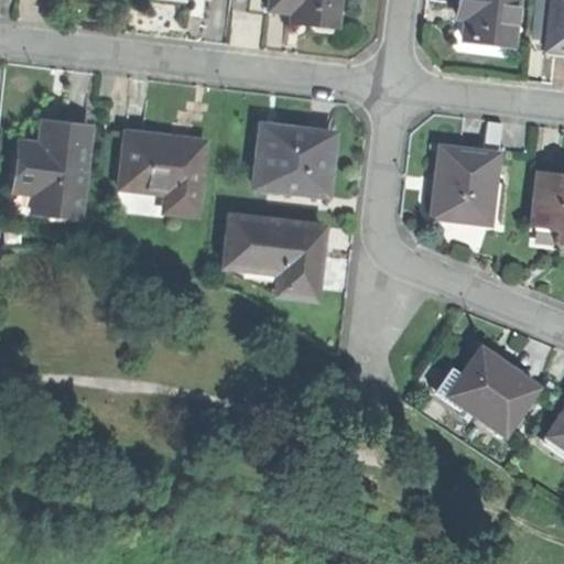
[(270,0),(269,11),(292,14),(292,21),(306,22),(335,25),(337,0),(270,0)]
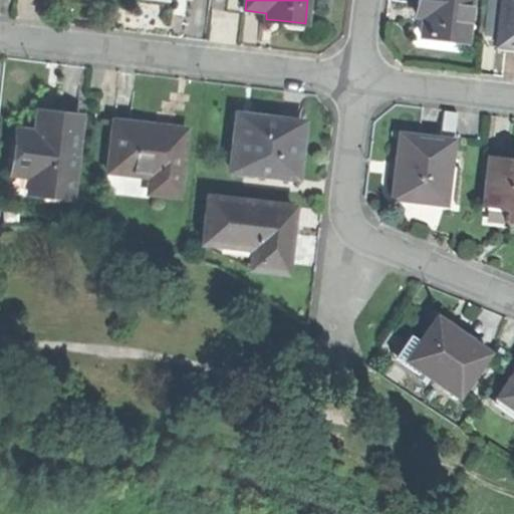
[(472,0),(418,0),(417,14),(425,15),(422,36),(467,41),(472,0)]
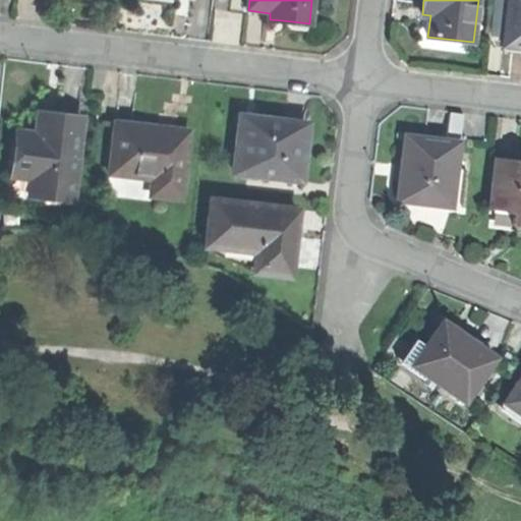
[(520,0),(510,0),(505,46),(520,48),(520,0)]
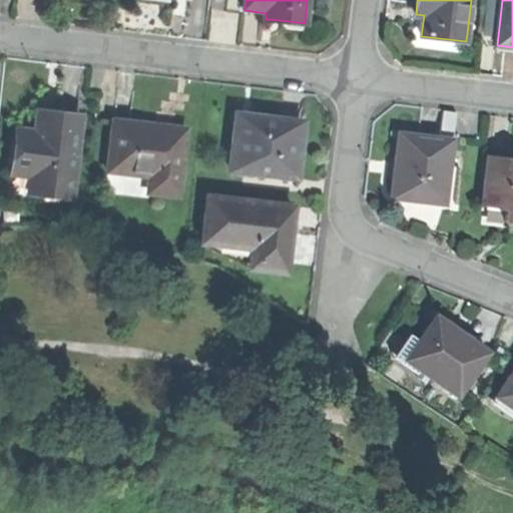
[(28,192),(71,197),(80,118),(56,116),(37,113),(35,131),(17,129),(12,173),(30,175),(28,192)]
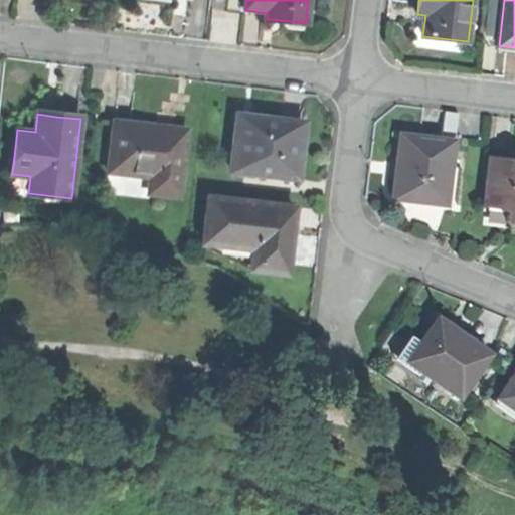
[(236,134),(232,170),(290,176),(292,162),(300,163),(305,125),(277,122),(253,119),(251,135),(236,134)]
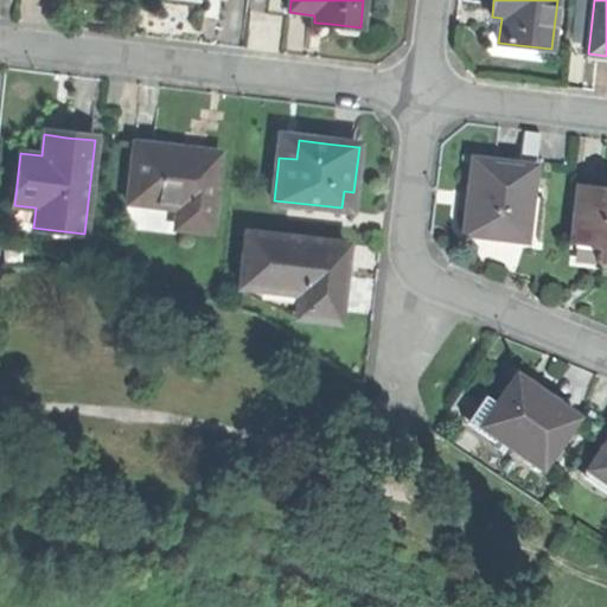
[(133,142),(126,203),(184,210),(181,229),(209,232),(218,153),(172,147),(133,142)]
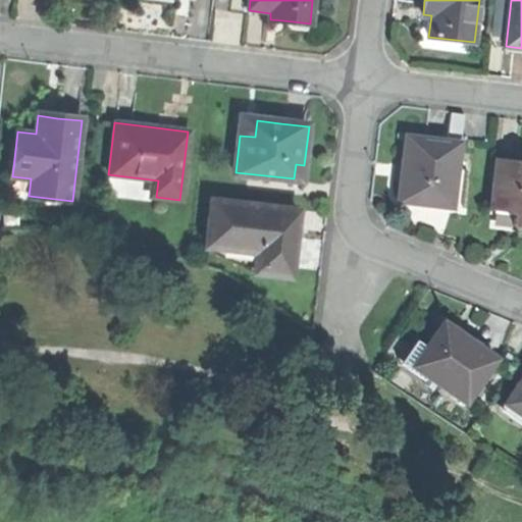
[(407,165),(404,201),(425,204),(452,206),(458,143),(404,138),(401,165),(407,165)]
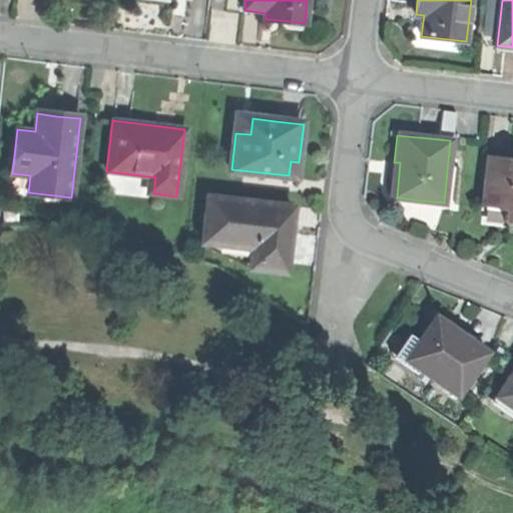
[(487,154),(483,206),(506,208),(504,224),(512,224),(512,156),(505,156),(487,154)]
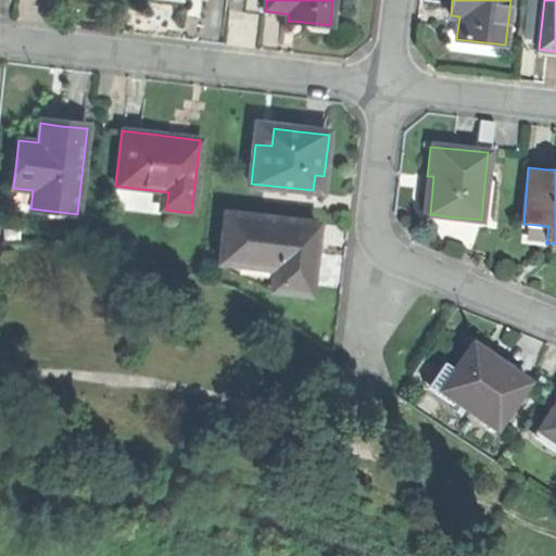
[(422,214),(430,214),(433,176),(427,176),(422,214)]
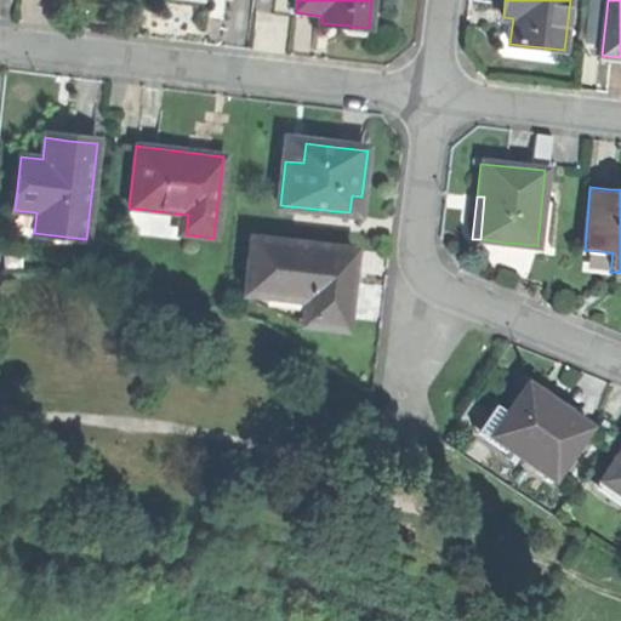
[(186,240),(186,234),(188,215),(129,208),(126,233),(186,240)]
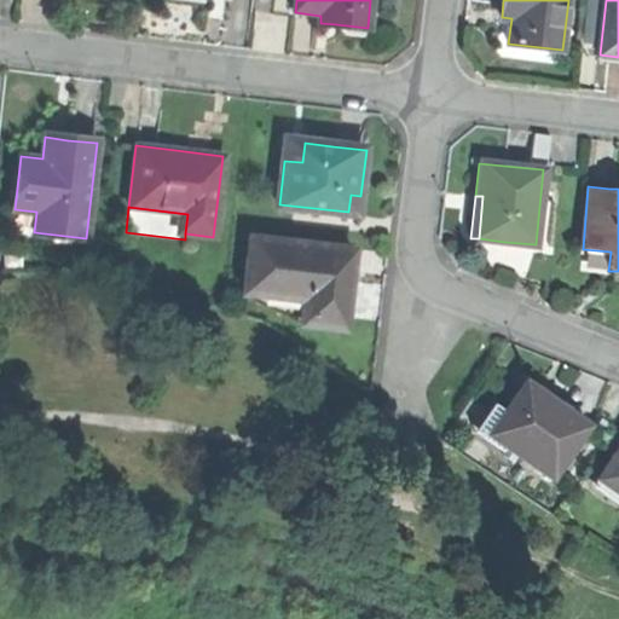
[(354,250),(254,238),(248,290),(307,298),(305,322),(346,327),(351,290),(354,250)]
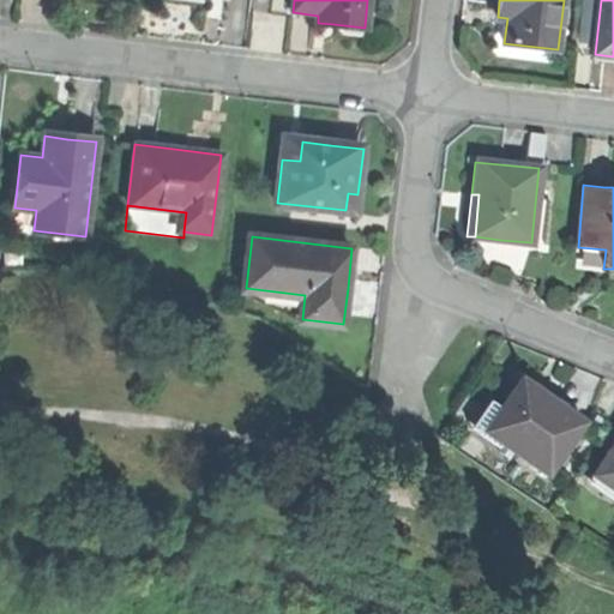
[(603,272),(603,269),(606,250),(578,247),(576,270),(603,272)]
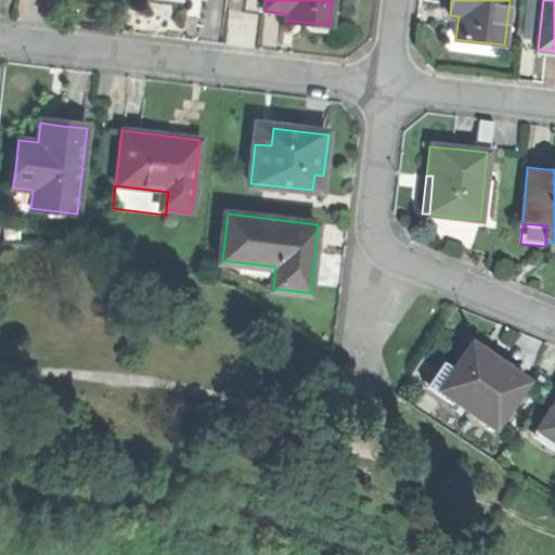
[(221,266),(273,288),(275,267),(222,260),(221,266)]
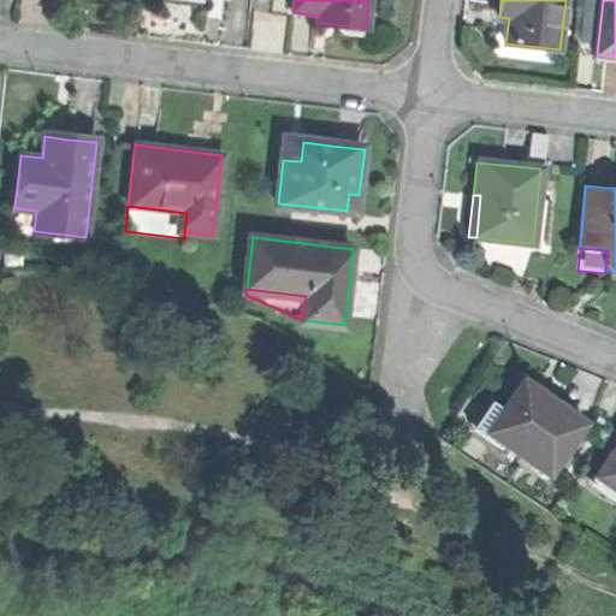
[(489,430),(550,474),(587,424),(554,398),(525,379),(489,430)]
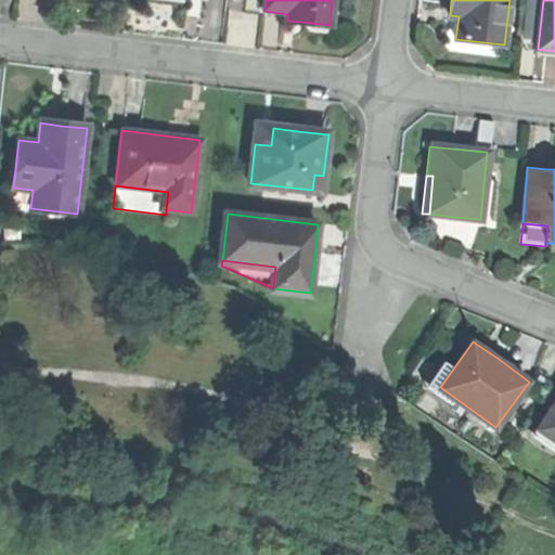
[(554,404),(539,428),(554,439),(554,404)]
